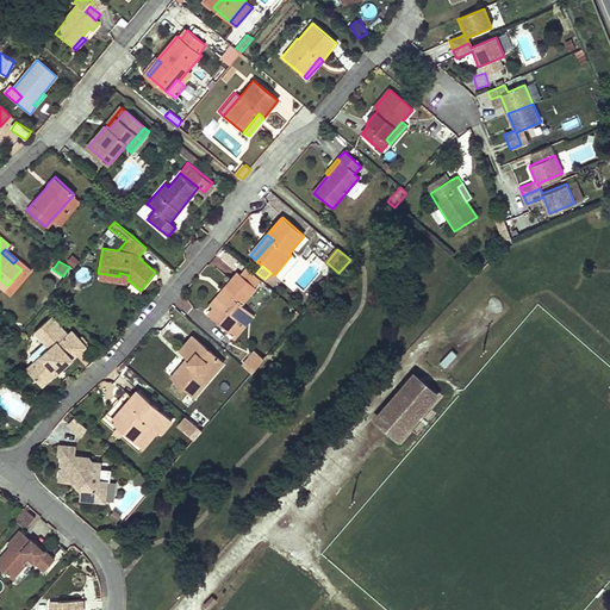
[(119,277),(98,273),(98,278),(128,284),(129,280),(128,280),(129,275),(119,273),(119,277)]
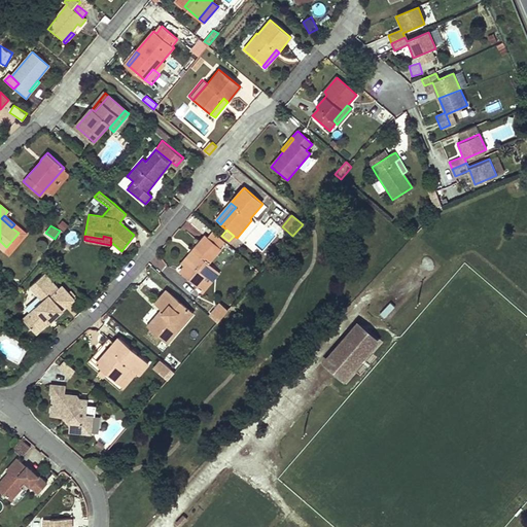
[(196,253),(184,267),(180,272),(203,291),(219,273),(209,264),(221,249),(206,236),(192,250),(196,253)]
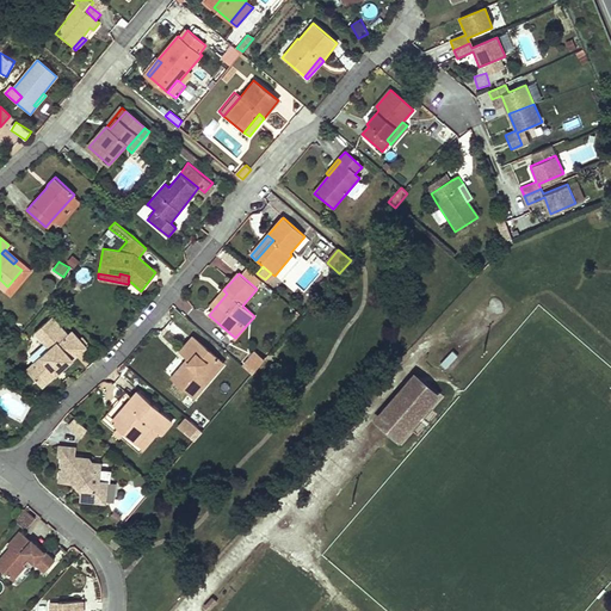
[(210,306),(214,309),(227,294),(223,290),(210,306)]
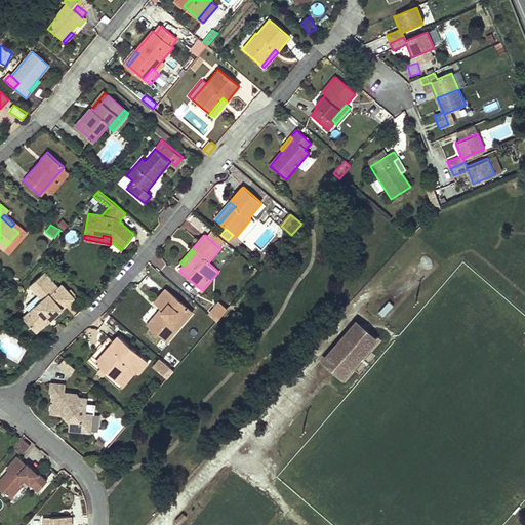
[(33,316),(26,321),(37,333),(52,318),(74,298),(62,284),(58,287),(44,273),(31,285),(42,298),(29,312),(33,316)]
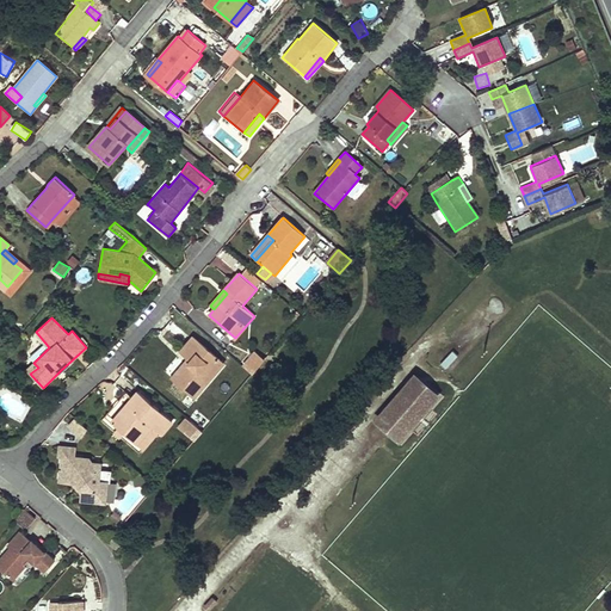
[(202,377),(207,382),(224,362),(195,335),(179,352),(187,359),(191,363),(176,381),(189,393),(202,377)]
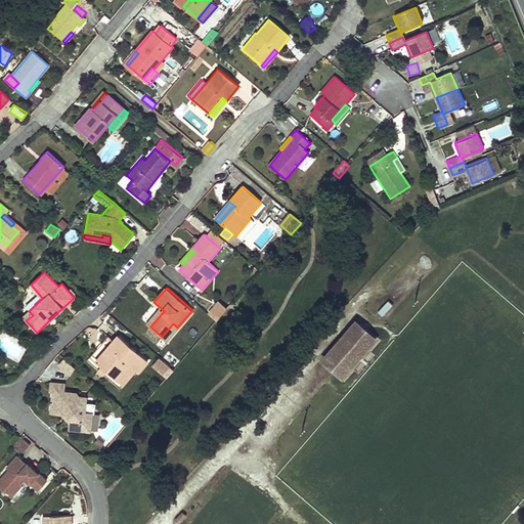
[(218,300),(207,313),(217,321),(227,308),(218,300)]
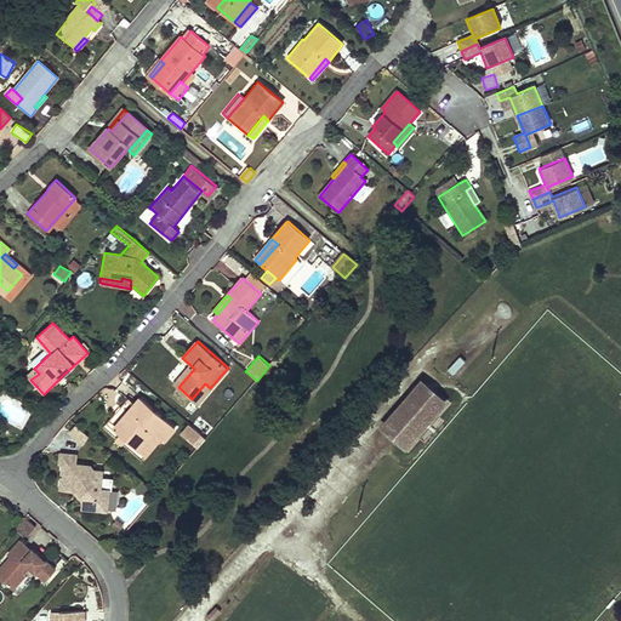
[(194,369),(191,365),(174,383),(178,387),(194,369)]
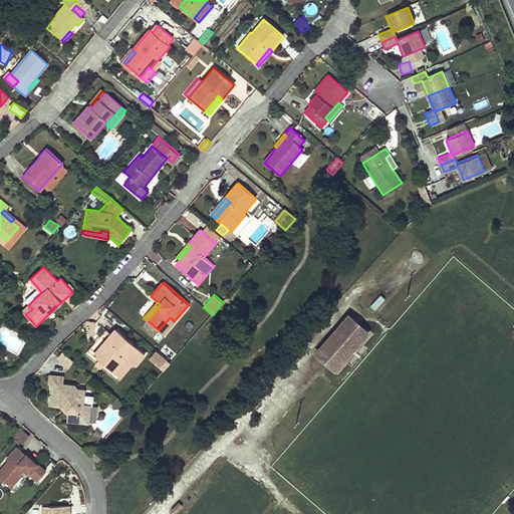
[(22,310),(25,314),(32,309),(28,305),(22,310)]
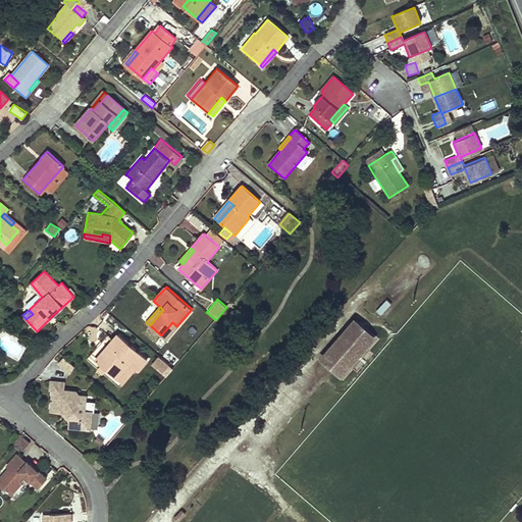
[(165,340),(176,326),(172,322),(161,335),(165,340)]
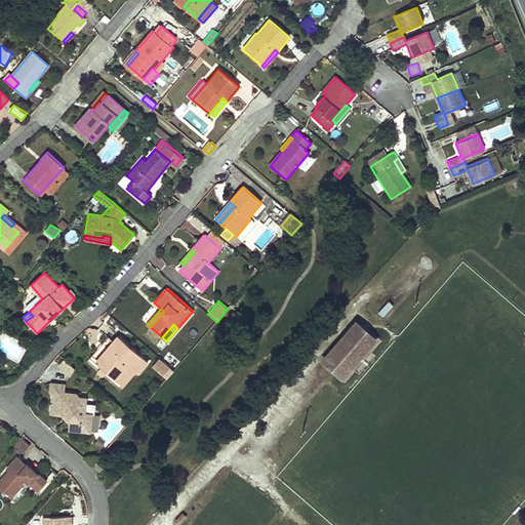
[(357,326),(353,330),(360,336),(365,330),(359,325),(358,327),(357,326)]
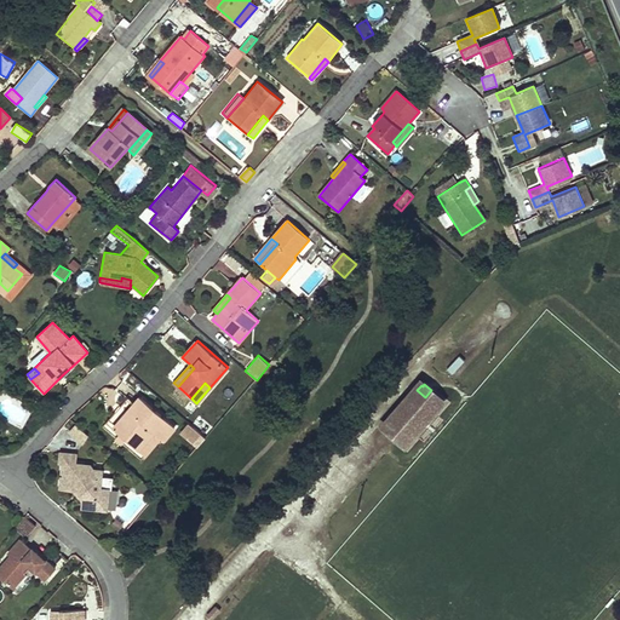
[(395,415),(391,419),(399,426),(392,434),(408,447),(446,403),(431,390),(425,397),(417,390),(412,396),(409,395),(407,399),(408,400),(397,412),(396,411),(394,414),(395,415)]
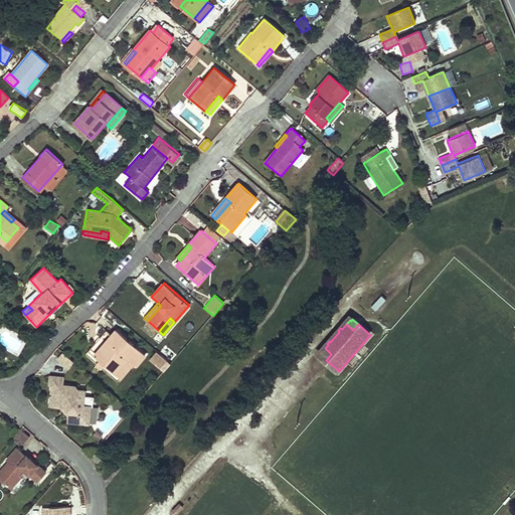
[(111,335),(94,354),(114,372),(127,357),(133,362),(135,364),(145,354),(117,329),(111,335)]
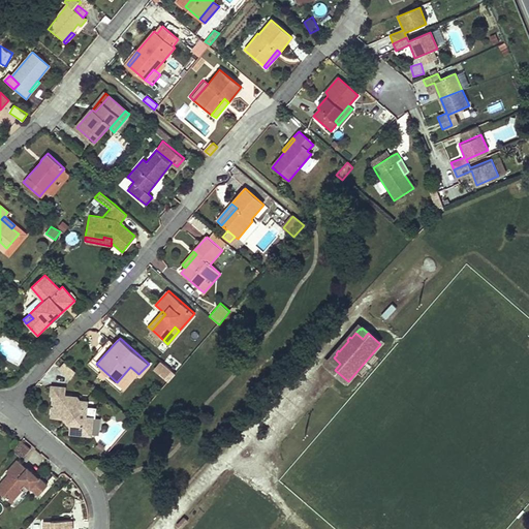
[(91,360),(96,364),(114,344),(110,339),(91,360)]
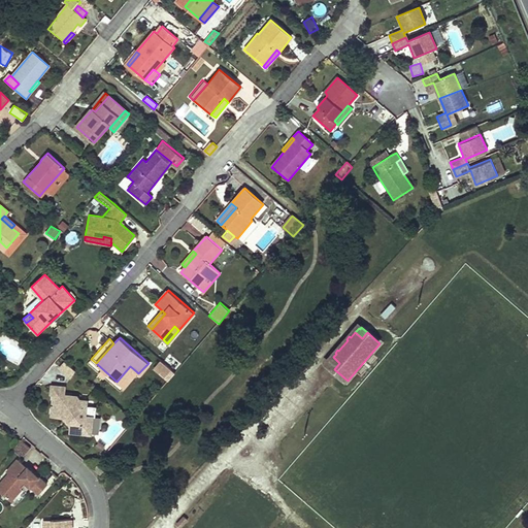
[(339,363),(333,357),(329,362),(330,363),(329,364),(334,369),(339,363)]
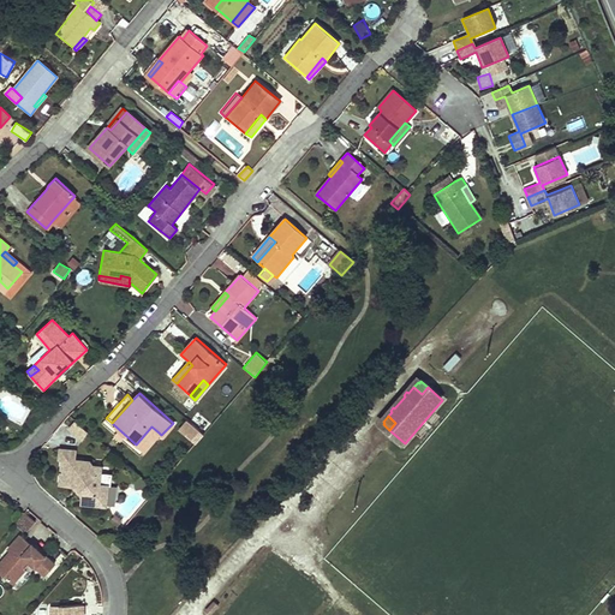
[(196,443),(204,434),(186,419),(178,429),(196,443)]
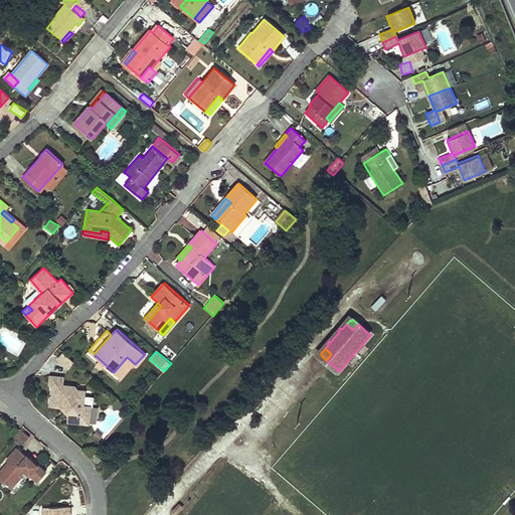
[(69,367),(74,362),(65,355),(63,352),(58,358),(69,367)]
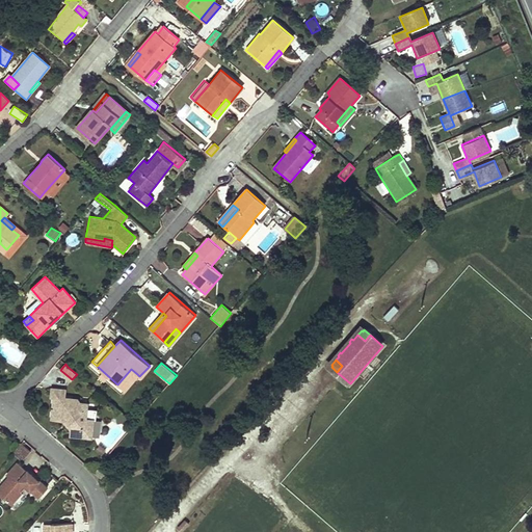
[(131,369),(117,384),(124,390),(137,374),(131,369)]
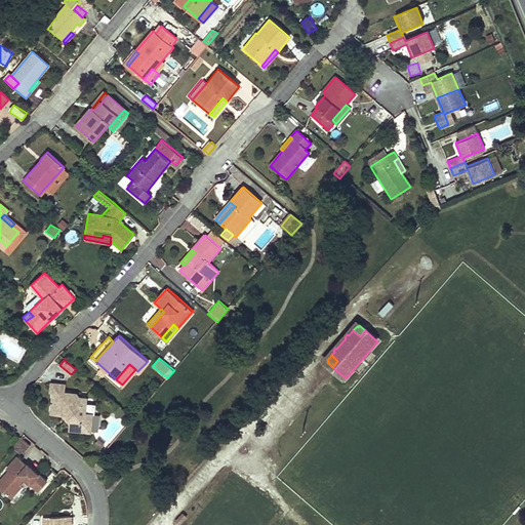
[(50,391),(53,391),(64,392),(65,385),(51,384),(50,391)]
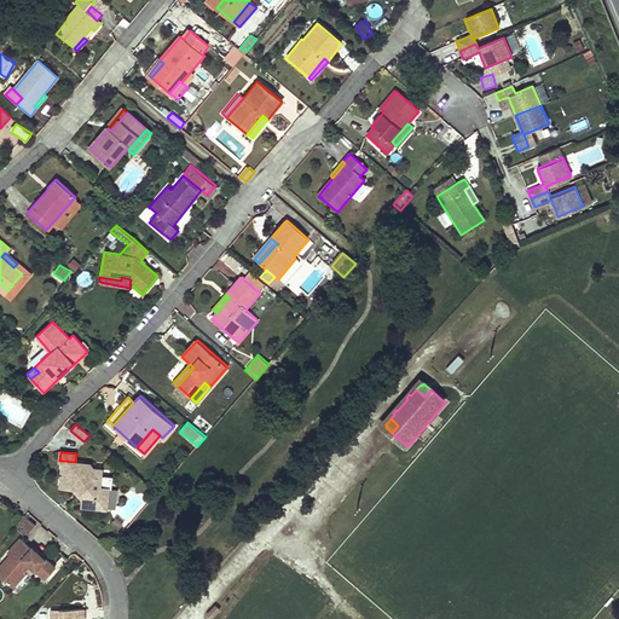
[(75,462),(63,461),(63,472),(65,472),(65,476),(62,476),(61,487),(77,490),(85,499),(84,508),(102,510),(103,501),(109,501),(110,489),(100,487),(103,469),(93,468),(90,463),(75,462)]
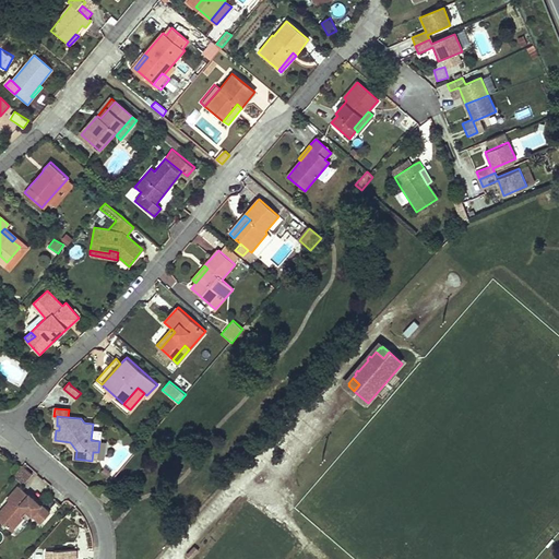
[(30,474),(21,466),(14,475),(13,476),(22,483),(30,474)]
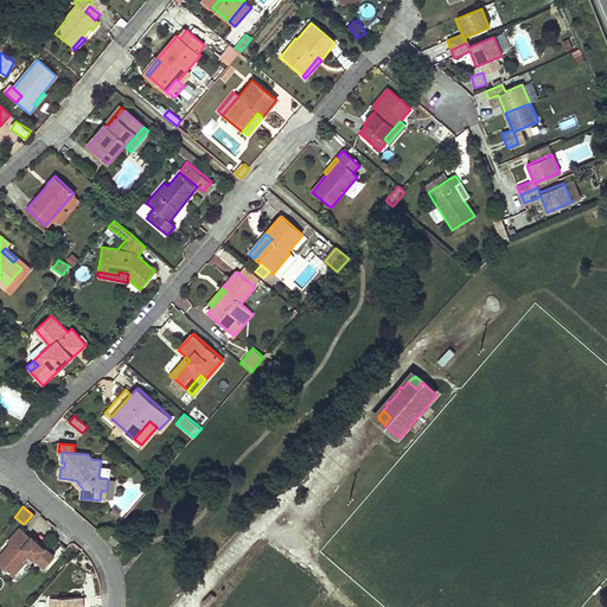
[(30,554),(34,558),(45,567),(55,556),(20,526),(8,541),(11,543),(0,555),(0,564),(12,575),(25,561),(30,554)]
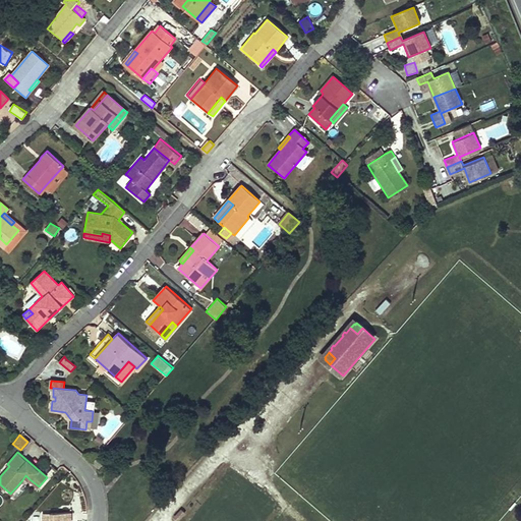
[(97,459),(94,463),(100,468),(103,464),(97,459)]
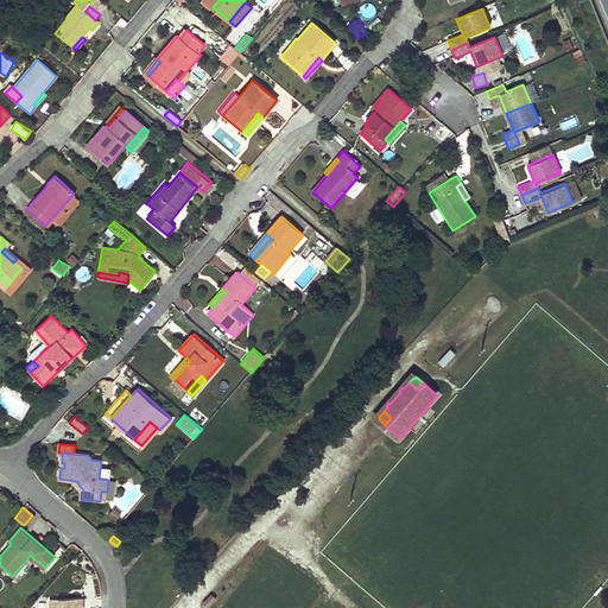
[(30,565),(35,559),(30,555),(25,562),(30,565)]
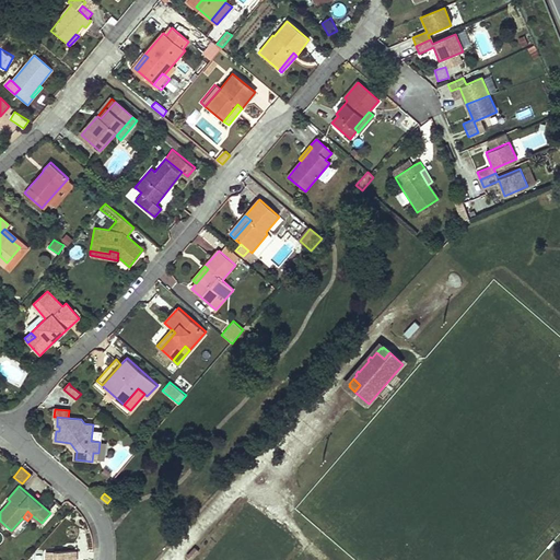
[(267,556),(283,535),(280,533),(264,552),(267,556)]
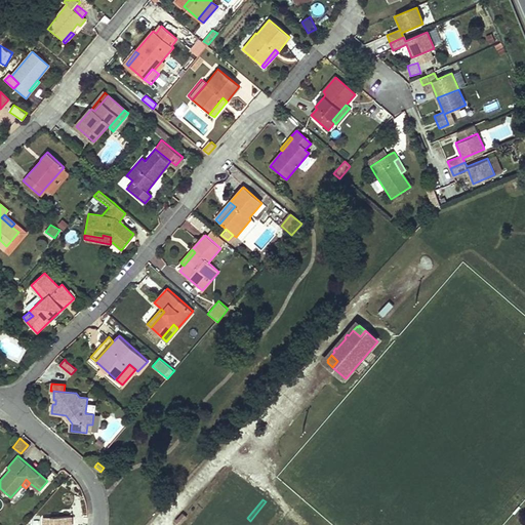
[(225,522),(228,524),(230,524),(237,517),(232,514),(225,522)]
